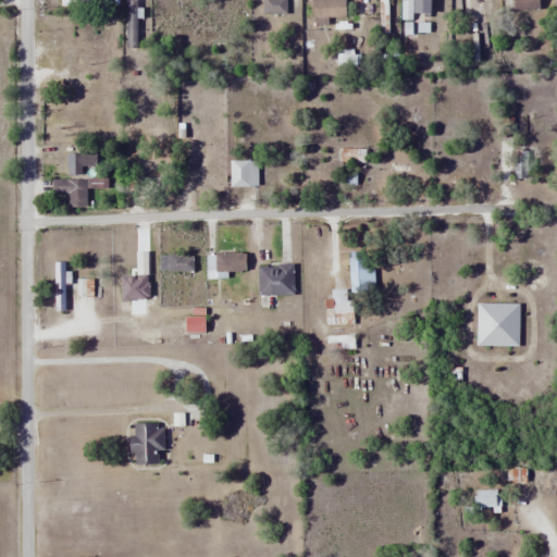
[(60,0),(60,11),(79,11),(78,0),(60,0)]
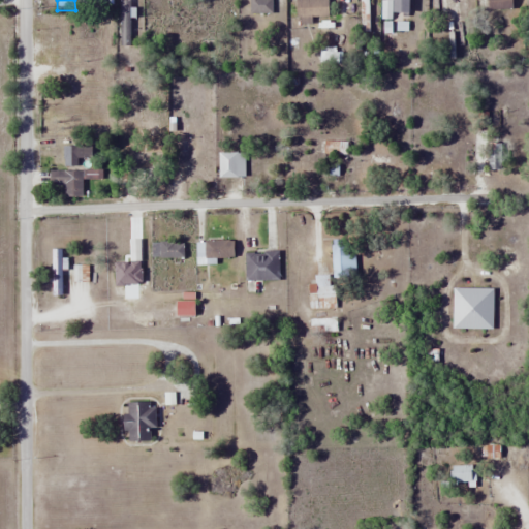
[(248,0),(249,13),(272,13),(272,0),(248,0)]
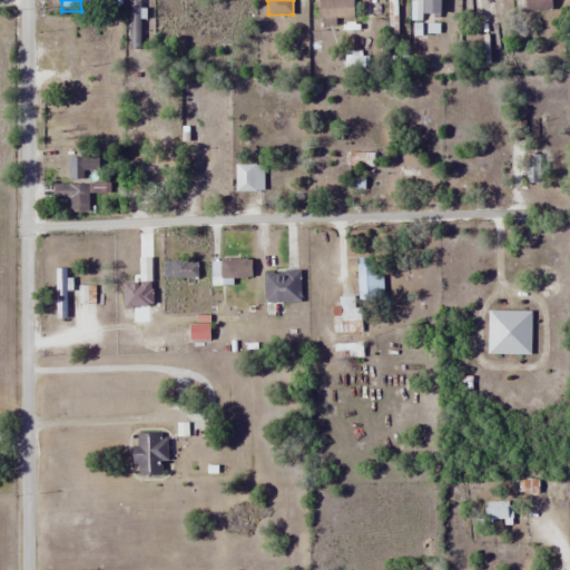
[(351,18),(351,0),(316,0),(317,22),(334,22),(334,18),(351,18)]
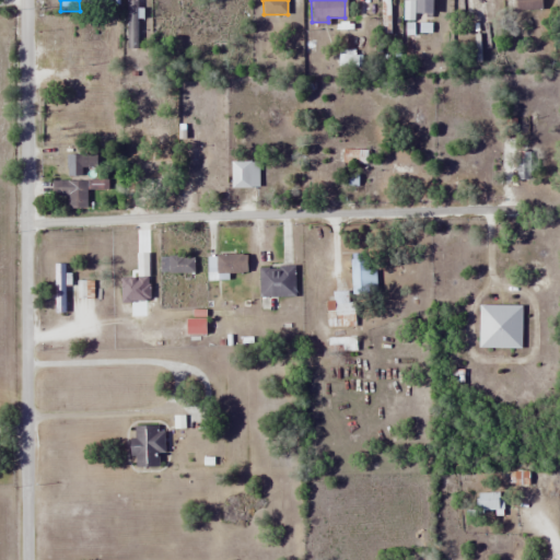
[(380,0),(381,35),(391,35),(391,0),(380,0)]
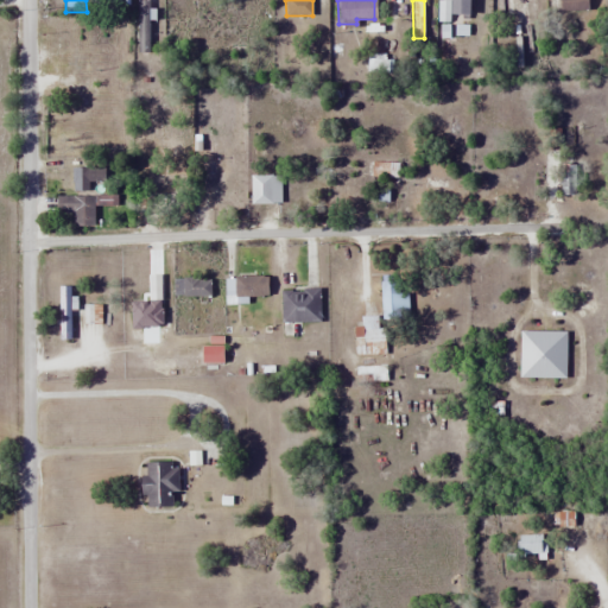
[(447,0),(447,16),(468,16),(467,0),(447,0)]
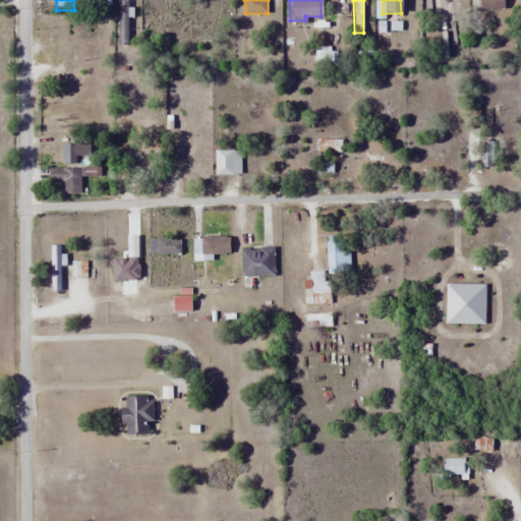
[(504,9),(503,0),(477,0),(478,9),(504,9)]
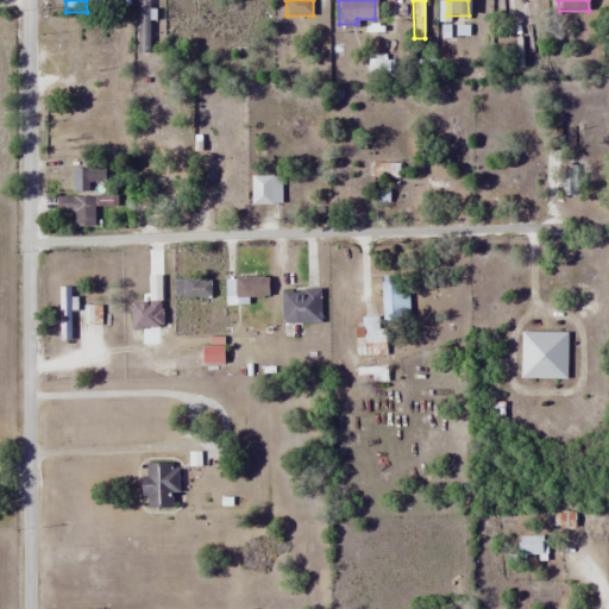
[(83,37),(86,29),(77,26),(75,35),(83,37)]
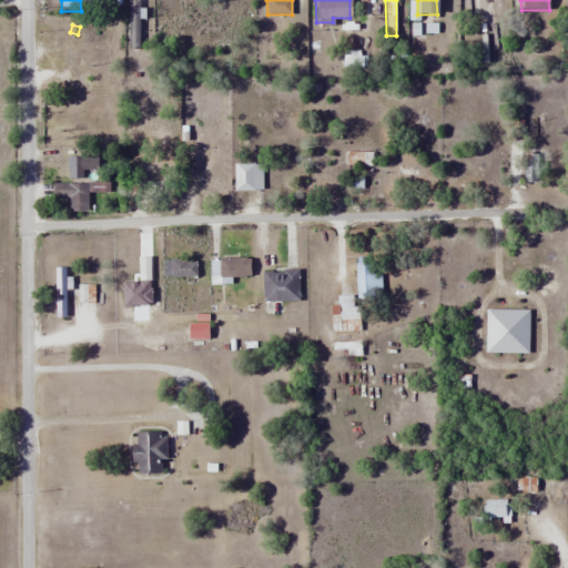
[(67,178),(97,178),(97,156),(67,156),(67,178)]
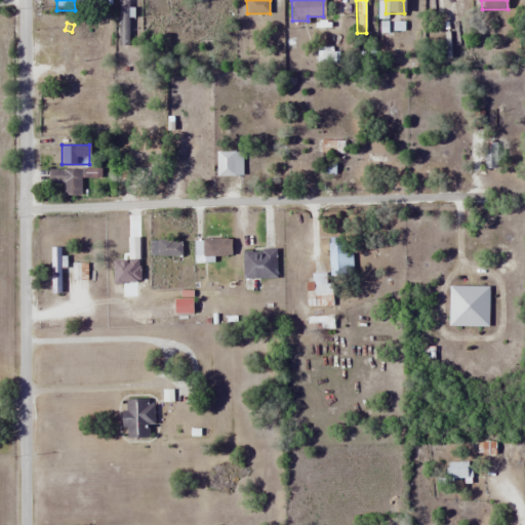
[(241,175),(241,152),(215,152),(215,175),(241,175)]
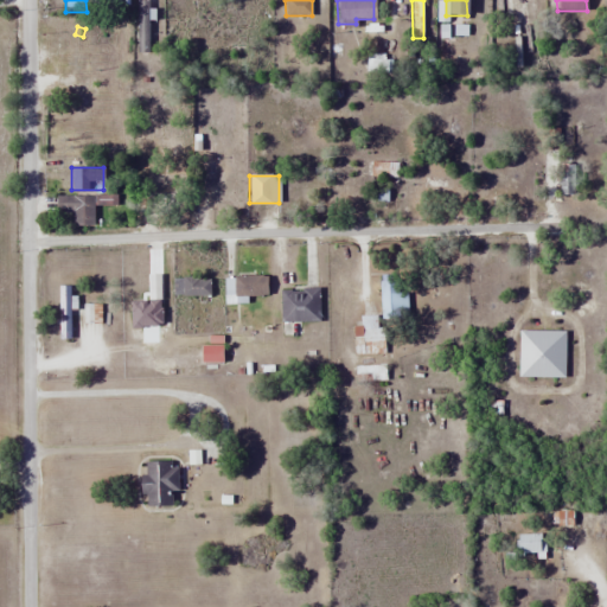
[(93,227),(93,196),(55,196),(55,212),(71,212),(71,227),(93,227)]
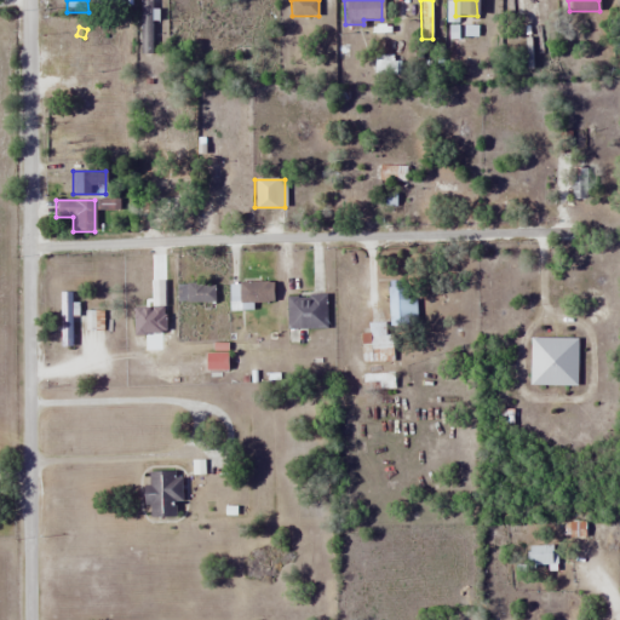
[(389,282),(389,326),(415,326),(415,282),(389,282)]
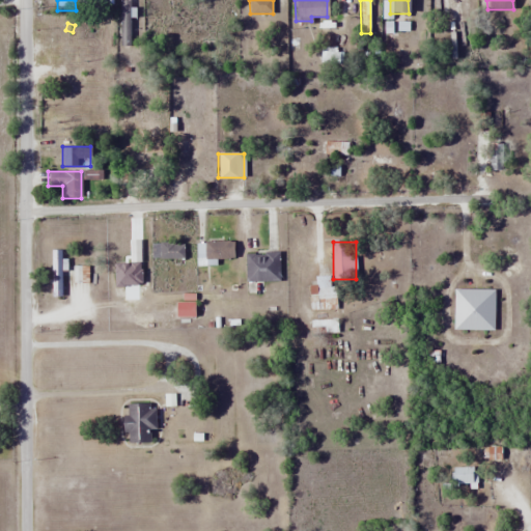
[(150,243),(150,259),(183,259),(183,243),(150,243)]
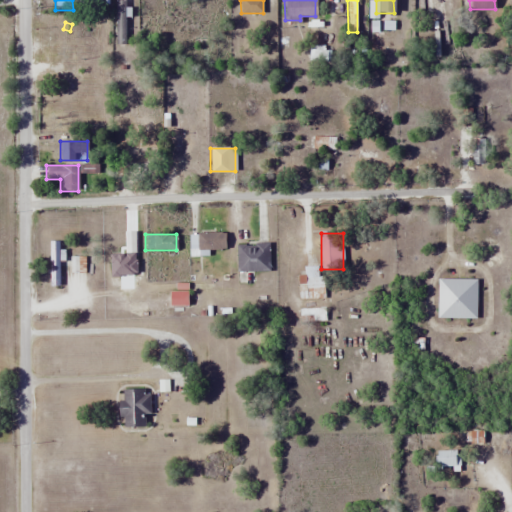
[(190,250),(225,250),(225,234),(190,234),(190,250)]
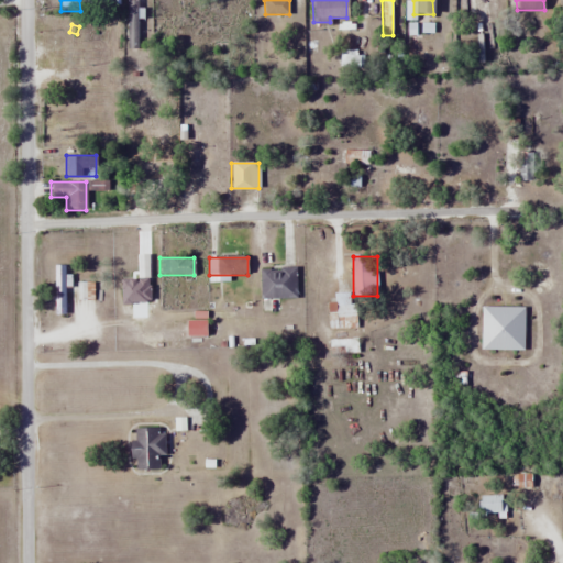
[(66,313),(66,265),(53,265),(54,313),(66,313)]
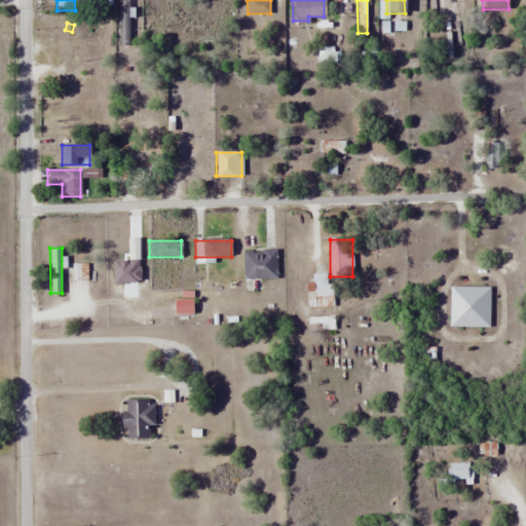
[(87,263),(73,263),(72,279),(86,279),(87,263)]
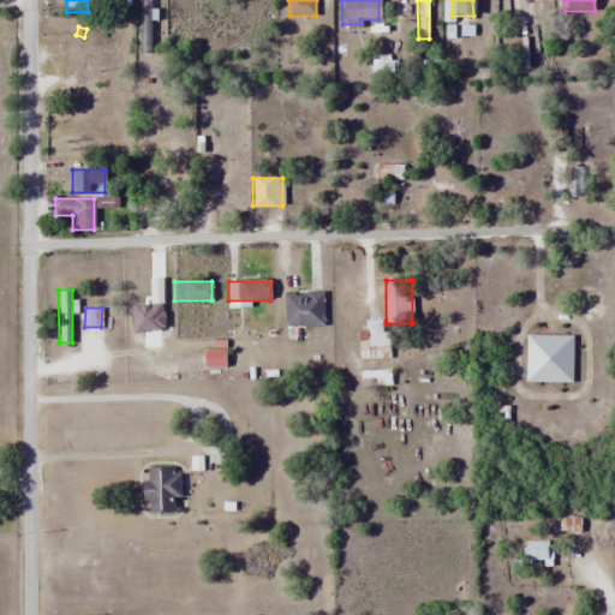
[(572,335),(524,335),(524,382),(572,382),(572,335)]
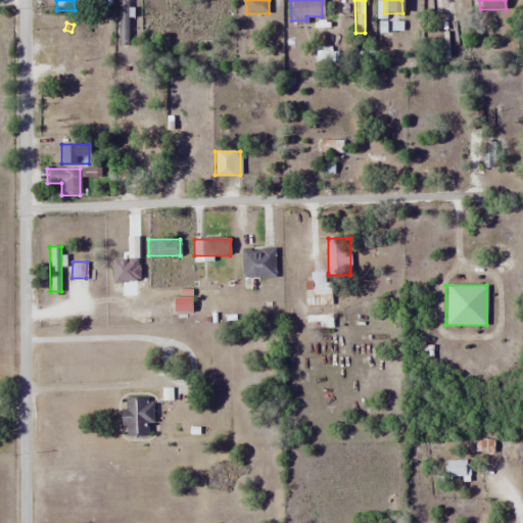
[(307,315),(307,328),(331,328),(331,315),(307,315)]
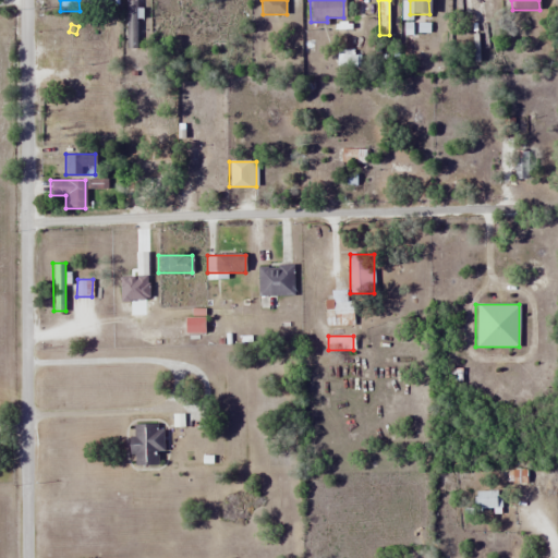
[(160,465),(160,425),(131,425),(131,465),(160,465)]
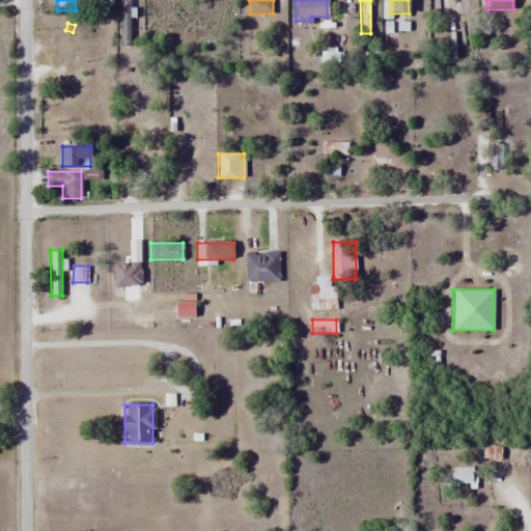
[(449,483),(478,483),(478,467),(449,467),(449,483)]
